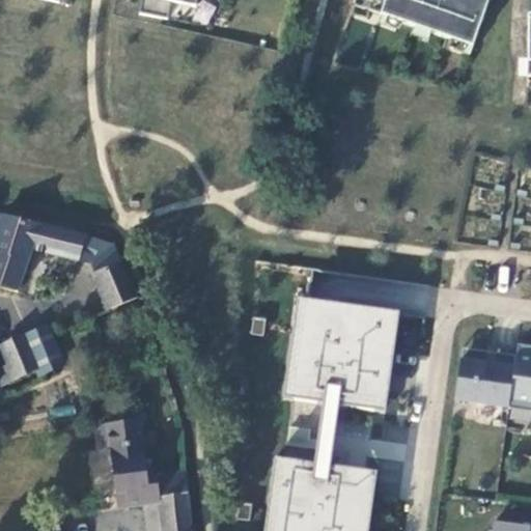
[(196,5),(196,0),(141,0),(139,12),(167,19),(170,1),(196,5)]
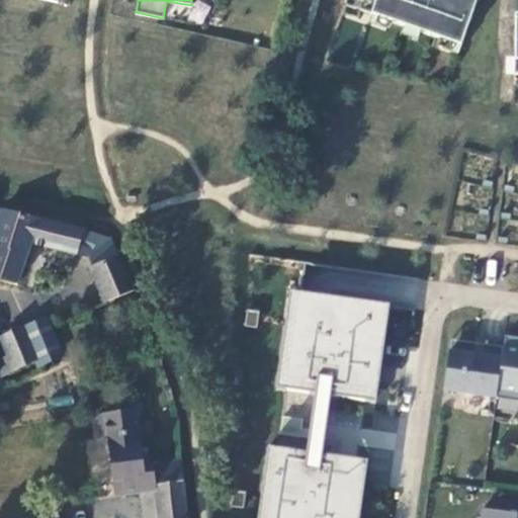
[(346,0),(345,4),(460,45),(476,0),(346,0)]
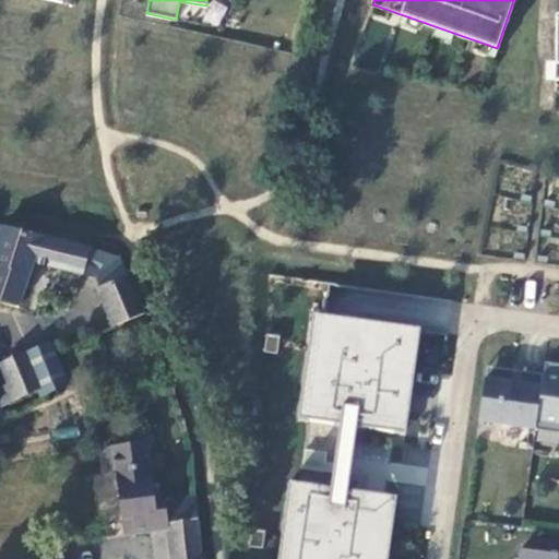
[(85,275),(92,250),(0,228),(0,302),(20,308),(30,262),(85,275)]
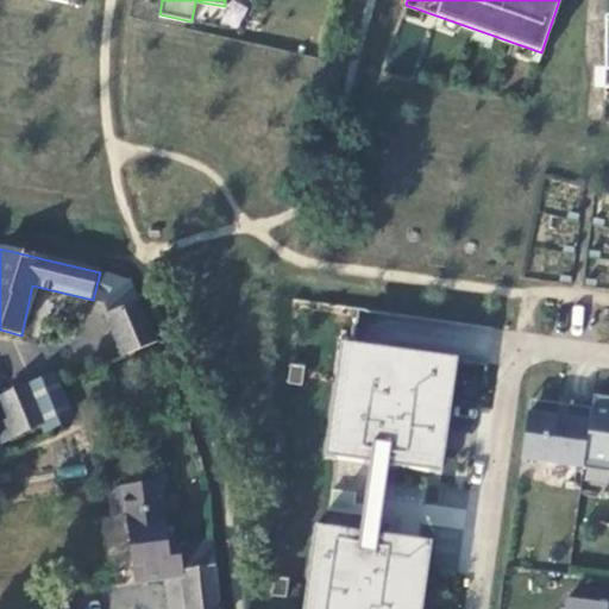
[(123,356),(156,344),(133,280),(112,302),(117,313),(108,316),(123,356)]
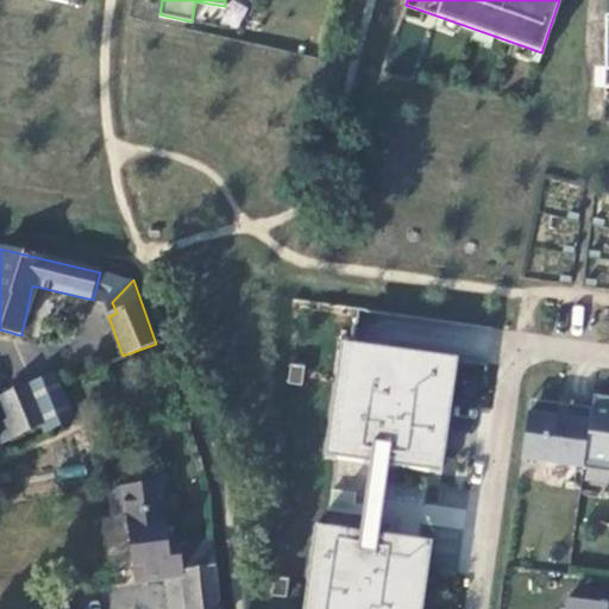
[(353,344),(340,341),(336,380),(347,381),(353,344)]
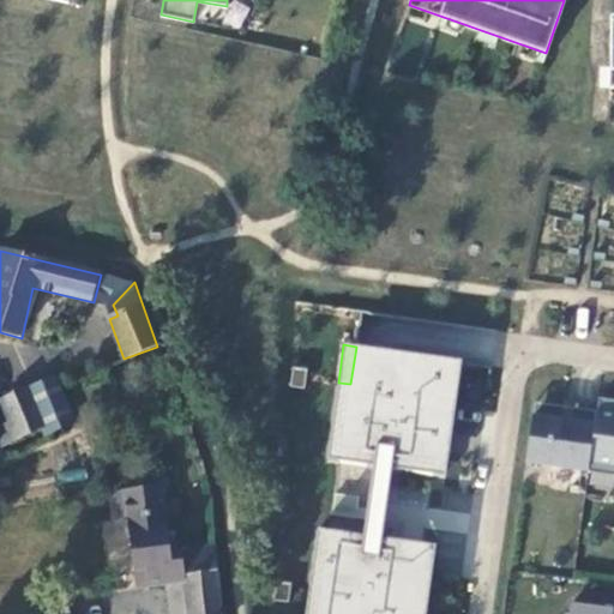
[(433,475),(437,445),(449,446),(455,408),(443,405),(445,389),(457,391),(462,361),(356,347),(350,384),(338,383),(335,410),(347,413),(339,462),(373,467),(392,469),(433,475)]
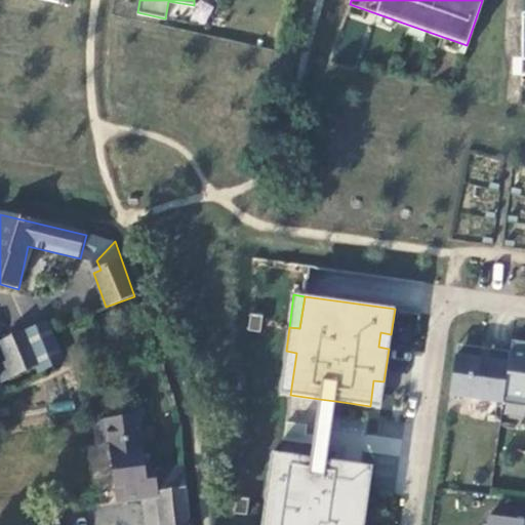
[(260,331),(263,316),(250,314),(248,329),(260,331)]
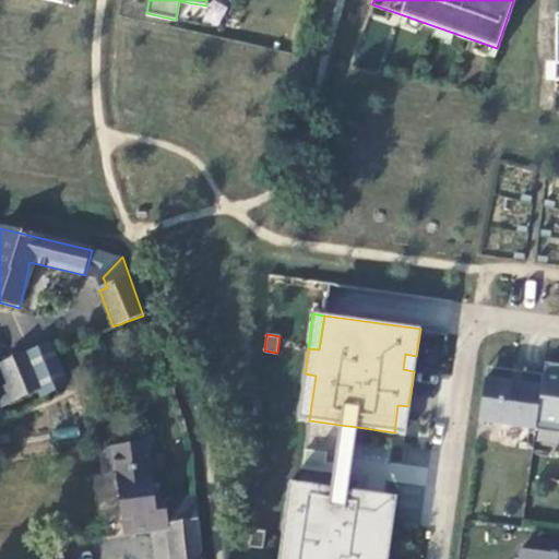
[(38,392),(64,381),(50,343),(23,354),(38,392)]
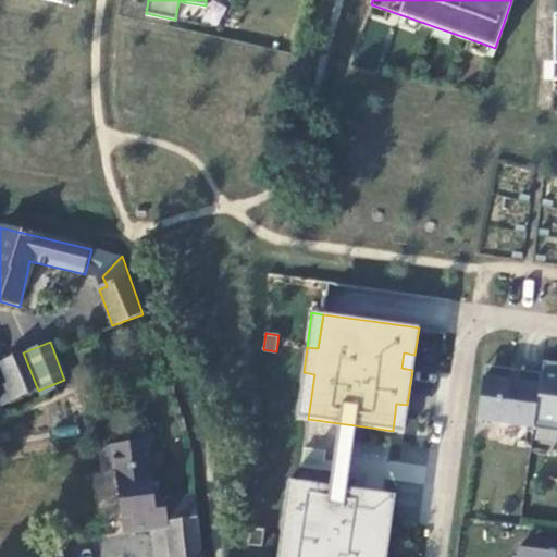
[(23,353),(0,361),(0,404),(0,405),(38,391),(23,353)]
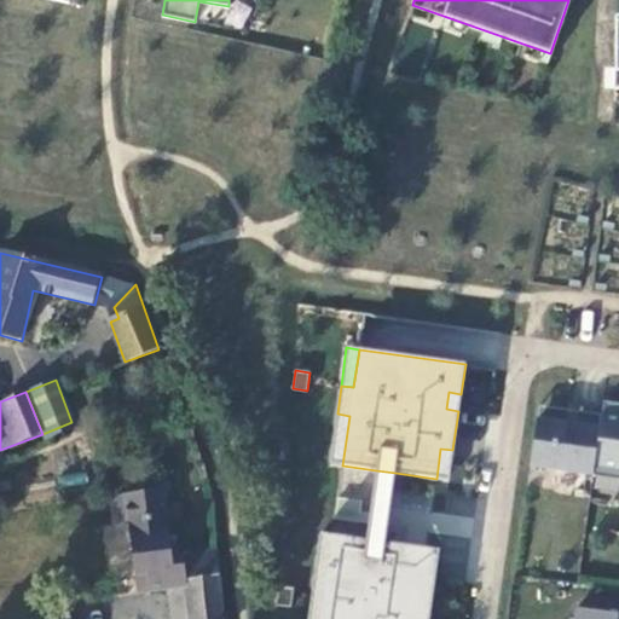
[(458,411),(461,394),(449,392),(446,409),(458,411)]
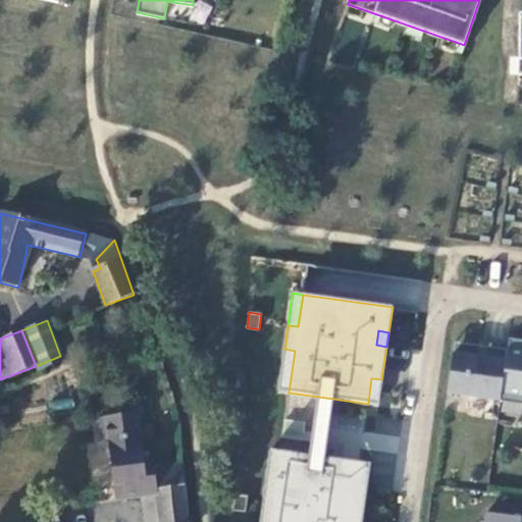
[(521,337),(509,336),(507,348),(500,398),(500,400),(521,403),(521,337)]
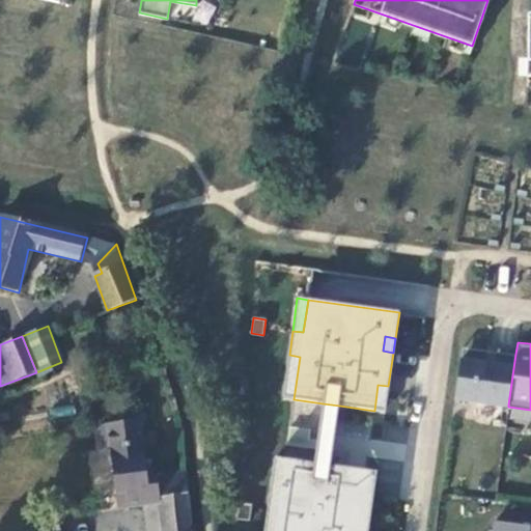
[(455,397),(508,404),(515,354),(494,351),(493,363),(460,359),(455,397)]
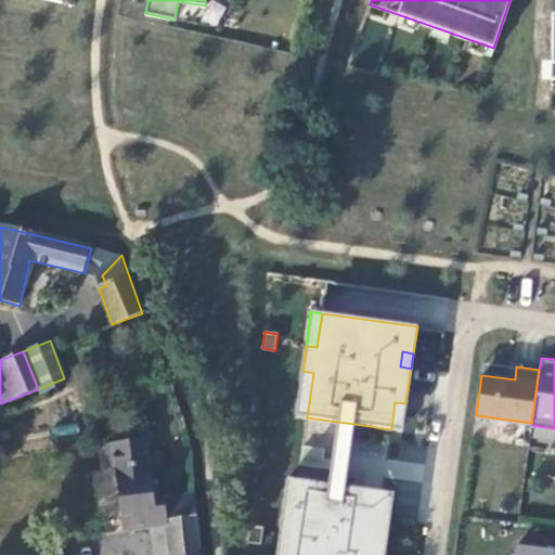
[(302,371),(296,415),(307,417),(313,373),(302,371)]
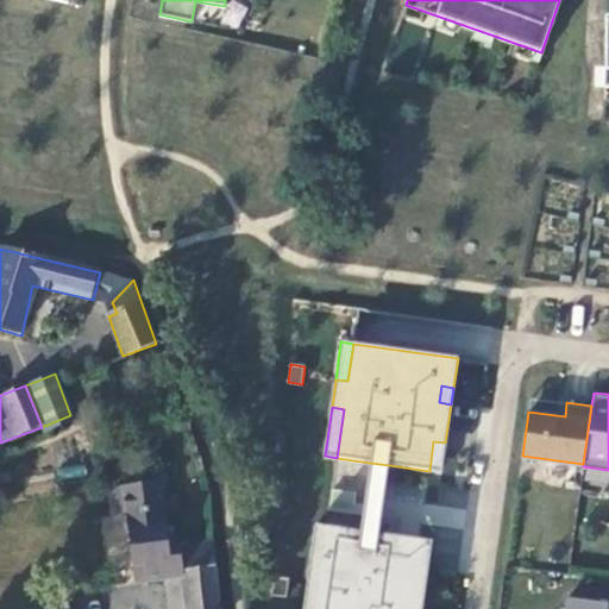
[(429,471),(441,472),(445,443),(433,441),(429,471)]
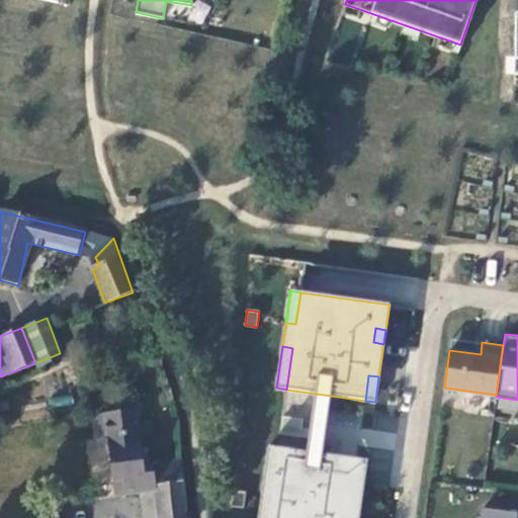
[(309,437),(307,451),(323,454),(331,396),(315,394),(311,419),(309,437)]
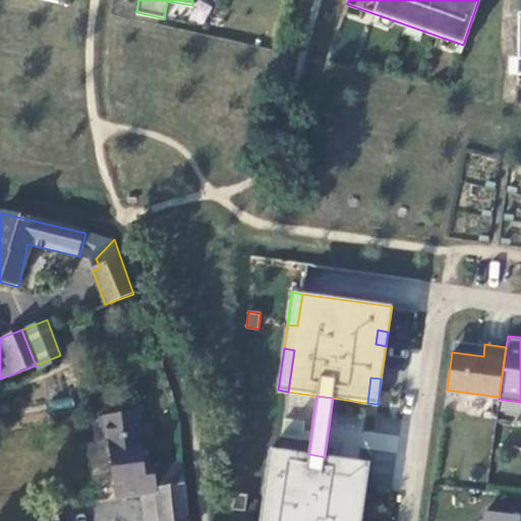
[(123,497),(134,497),(131,452),(143,451),(142,411),(101,414),(102,438),(109,438),(112,482),(121,482),(123,497)]
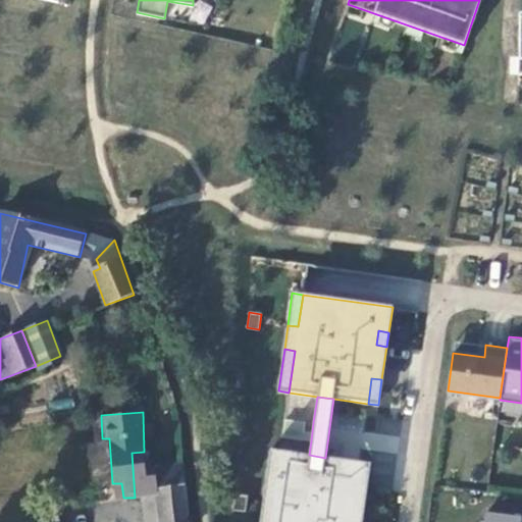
[(359,458),(360,450),(397,454),(401,419),(370,416),(369,420),(331,416),(328,442),(336,444),(335,456),(359,458)]
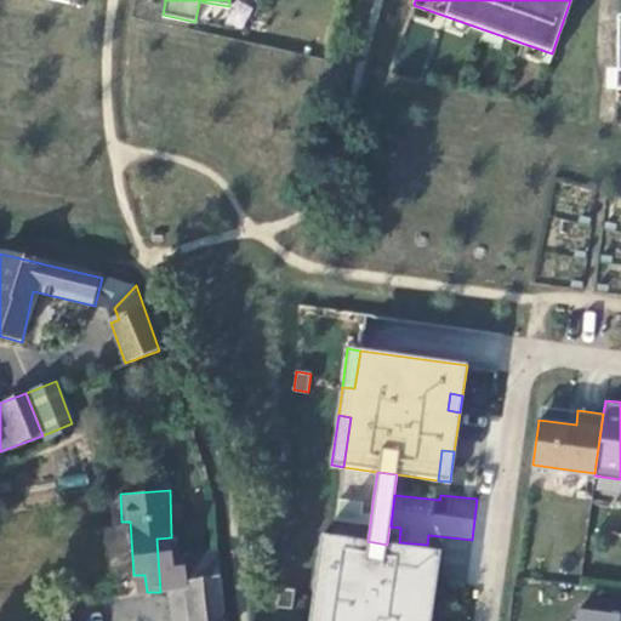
[(370,524),(372,502),(339,497),(336,519),(370,524)]
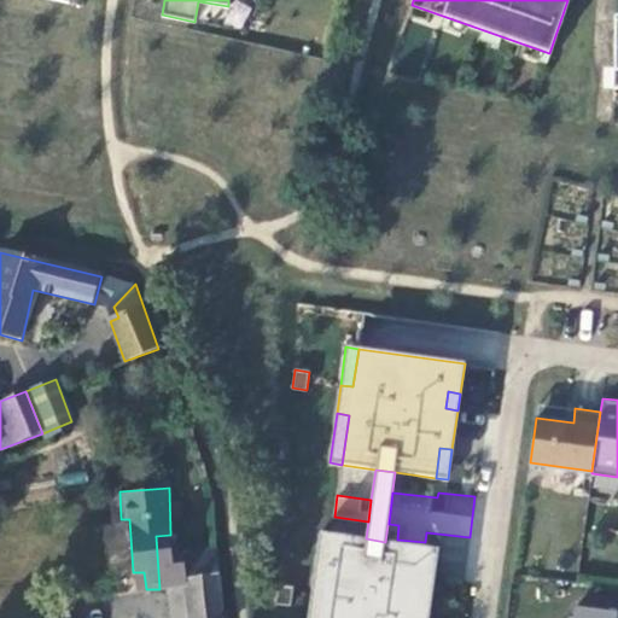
[(366,538),(320,532),(318,554),(330,555),(324,598),(312,595),(308,617),(415,617),(417,613),(429,616),(438,549),(385,542),(366,538)]
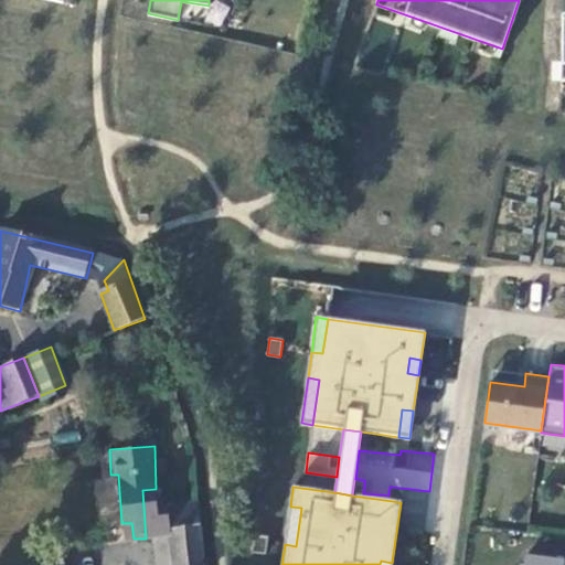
[(171,564),(199,564),(192,509),(157,509),(156,489),(142,490),(146,539),(170,536),(171,564)]
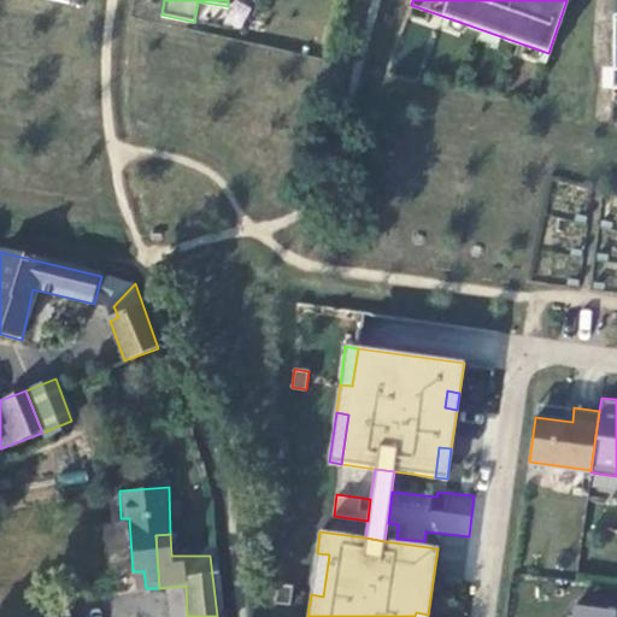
[(317,553),(311,594),(323,597),(329,554),(317,553)]
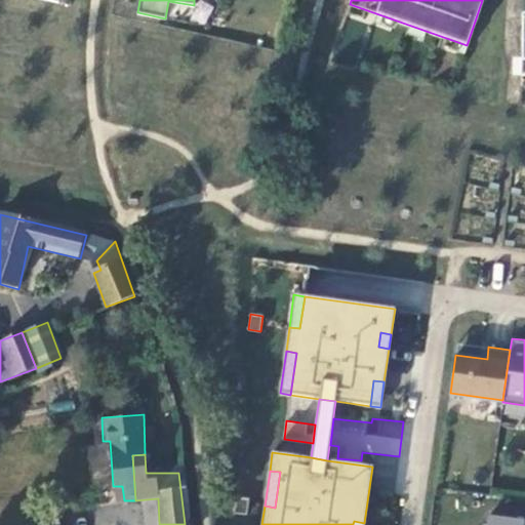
[(115,501),(124,500),(122,486),(113,486),(115,501)]
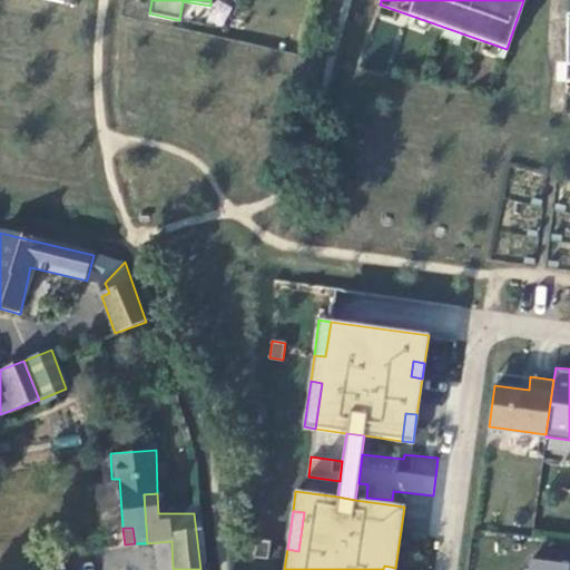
[(268,558),(271,541),(257,539),(255,556),(268,558)]
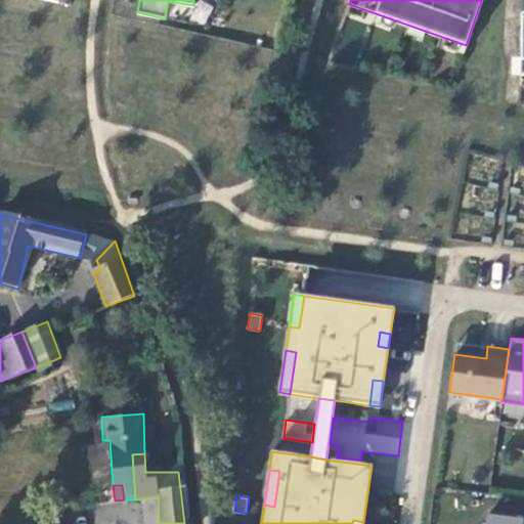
[(523,523),(523,519),(487,515),(485,523),(523,523)]
